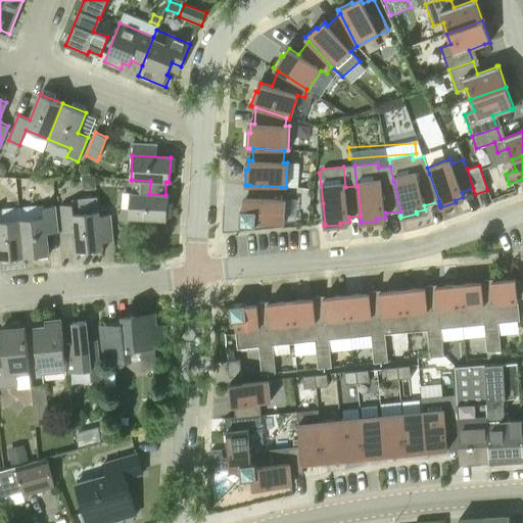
[(94,176),(82,177),(83,189),(95,189),(94,176)]
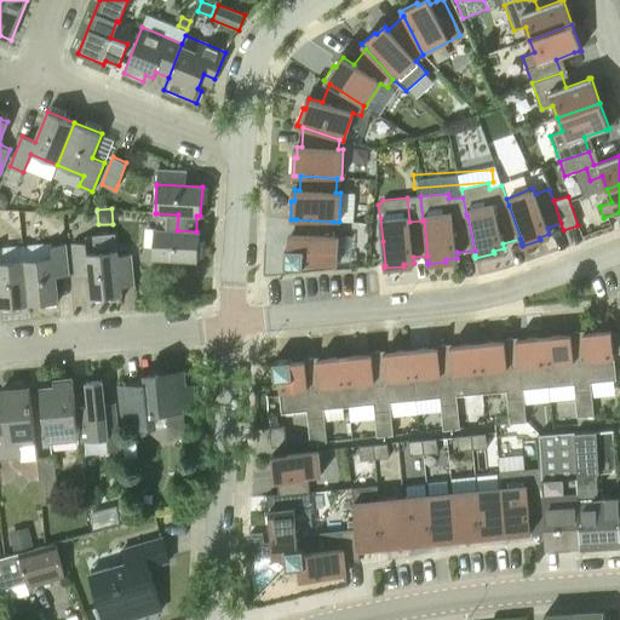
[(156,213),(156,228),(154,228),(153,258),(197,260),(199,233),(196,233),(196,231),(177,230),(178,214),(156,213)]
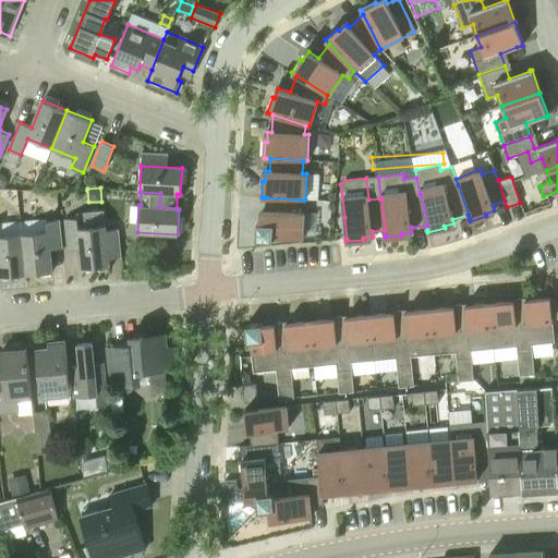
[(304,213),(299,211),(300,199),(267,197),(267,210),(263,210),(262,222),(257,222),(256,239),(273,240),(274,238),(302,239),(304,213)]
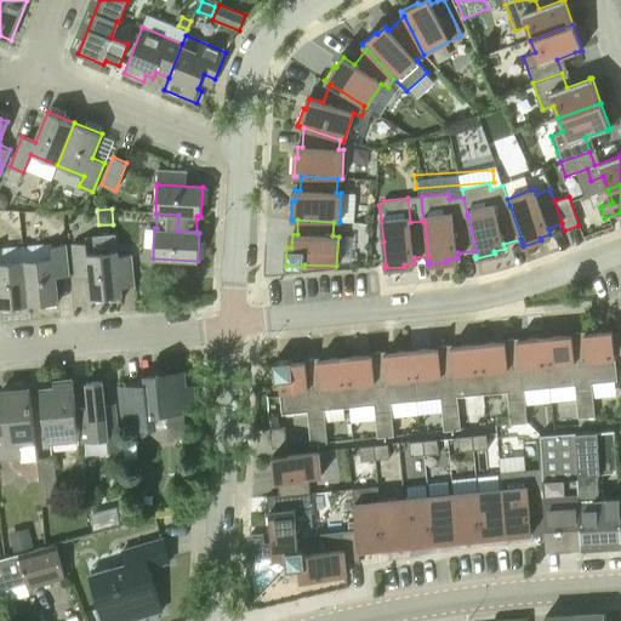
[(121,296),(120,288),(121,288),(118,256),(118,251),(87,254),(86,241),(72,243),(75,275),(89,274),(91,300),(121,296)]
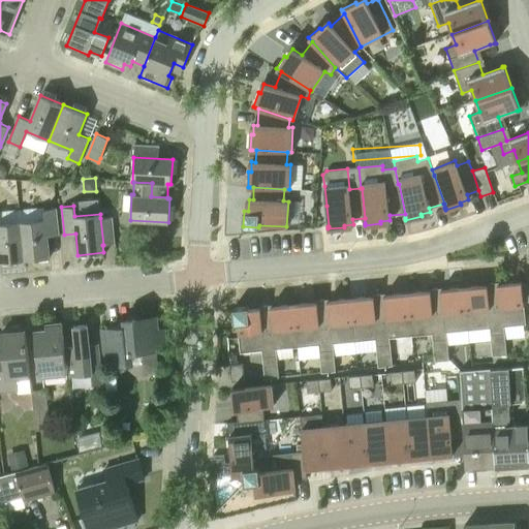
[(21,221),(25,260),(50,257),(48,236),(59,235),(57,208),(43,209),(44,219),(21,221)]
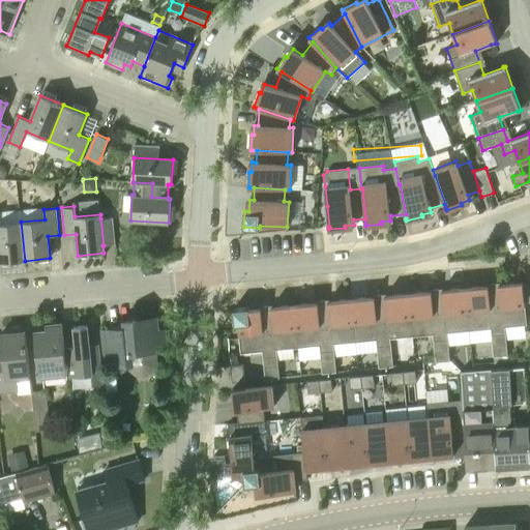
[(100,218),(104,245),(115,244),(113,224),(112,217),(100,218)]
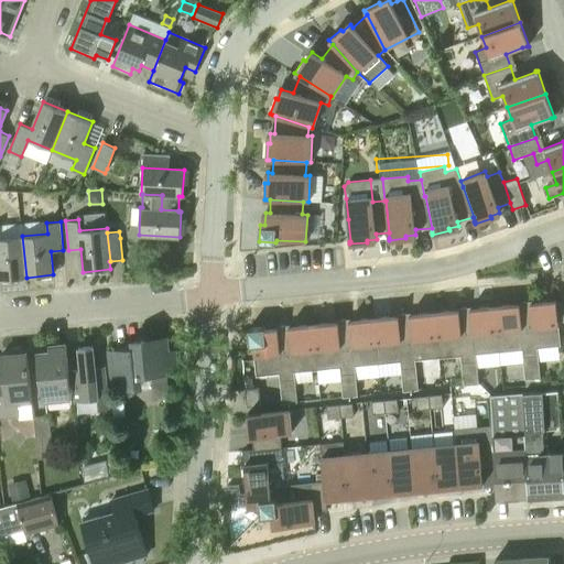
[(0,280),(26,278),(22,236),(0,238),(0,280)]
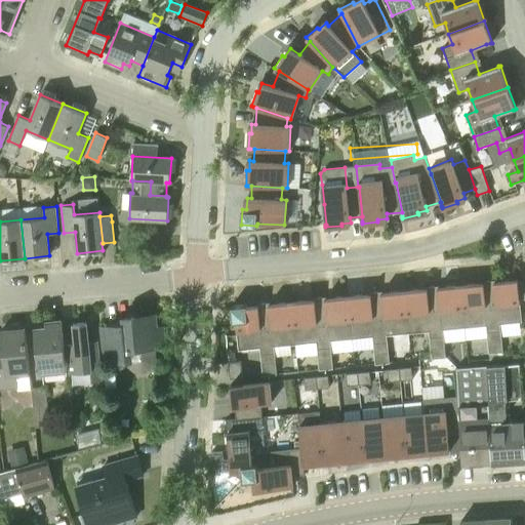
[(474,284),(460,286),(465,327),(486,325),(484,305),(498,304),(496,285),(495,282),(495,280),(488,281),(481,282),(481,284),(474,284)]
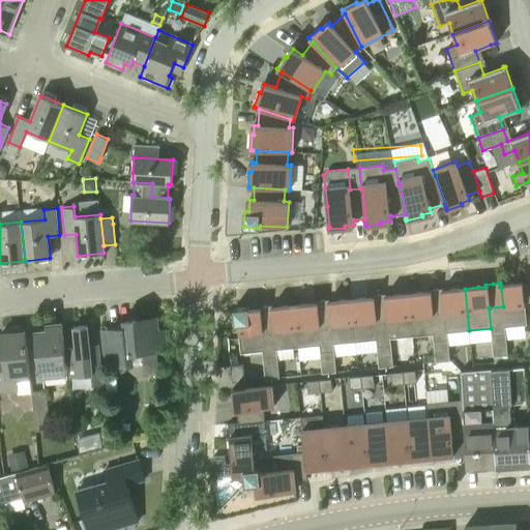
[(501,288),(503,306),(489,307),(491,328),(493,346),(506,345),(504,327),(525,325),(526,325),(524,302),(529,301),(528,285),(523,286),(522,283),(507,284),(500,285),(501,288)]
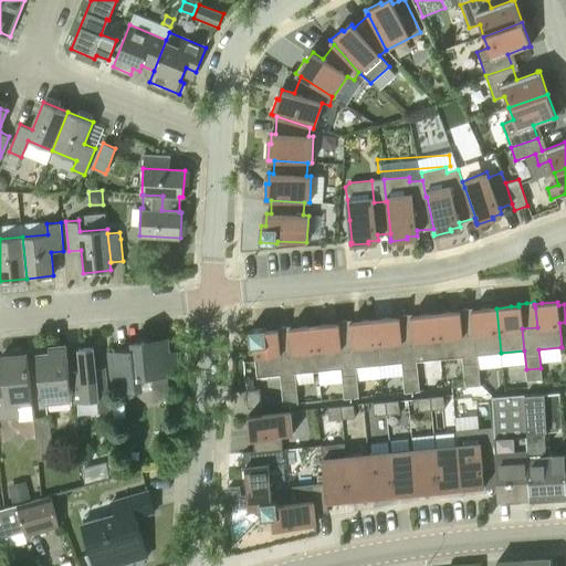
[(473,311),(473,308),(465,310),(458,310),(458,312),(458,315),(460,337),(465,336),(475,336),(477,355),(501,353),(496,308),(481,310),(473,311)]
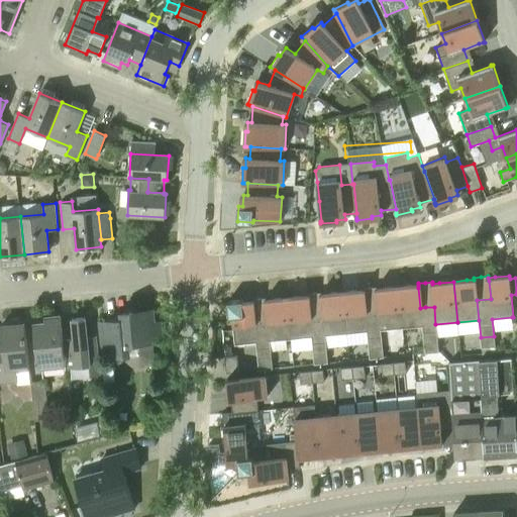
[(422,326),(423,333),(436,332),(435,324),(434,307),(425,307),(420,308),(418,288),(418,285),(411,286),(398,287),(402,328),(422,326)]
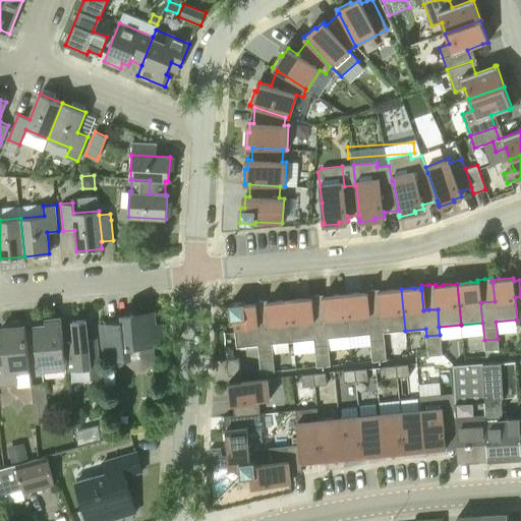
[(365,293),(365,295),(367,315),(374,315),(382,314),(383,333),(405,331),(401,289),(387,290),(381,291),(380,289),(372,290),(365,291),(365,293)]
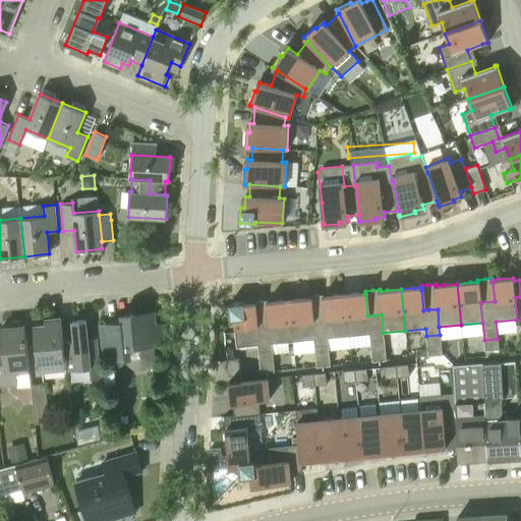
[(369,334),(370,341),(384,340),(383,333),(382,314),(374,315),(367,315),(365,295),(365,293),(358,293),(345,294),(349,336),(369,334)]
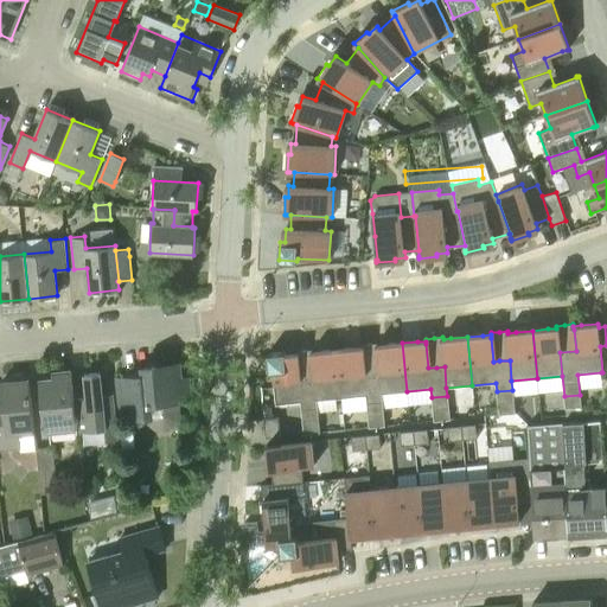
[(364,375),(371,374),(379,372),(382,394),(407,391),(402,343),(385,345),(378,346),(377,344),(369,345),(360,345),(360,347),(362,351),(364,375)]
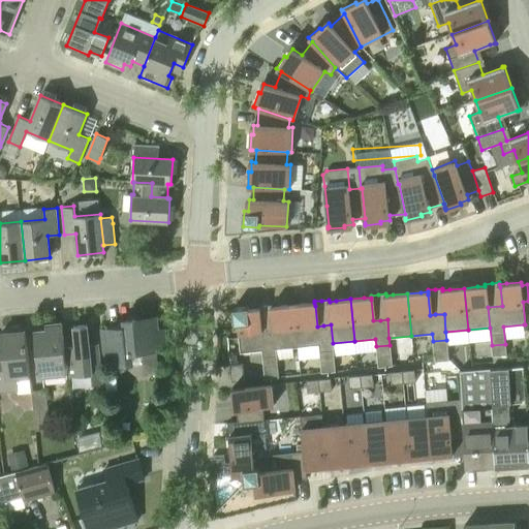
[(318,344),(319,352),(333,350),(333,343),(331,324),(323,325),(317,327),(315,306),(314,303),(308,304),(293,305),(298,346),(318,344)]
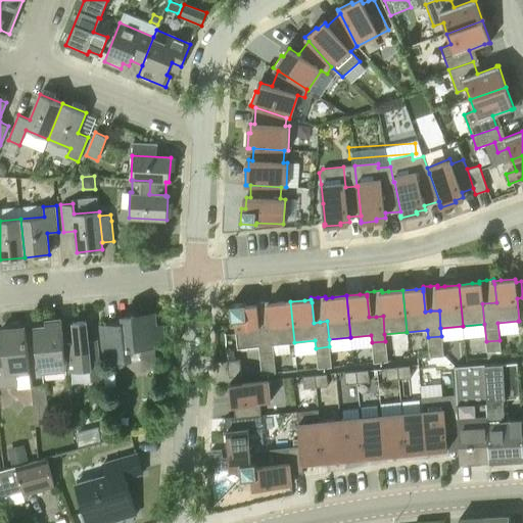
[(257,328),(264,328),(271,327),(273,345),(294,342),(290,301),(276,302),(270,303),(269,301),(262,302),(254,303),(254,305),(255,307),(257,328)]
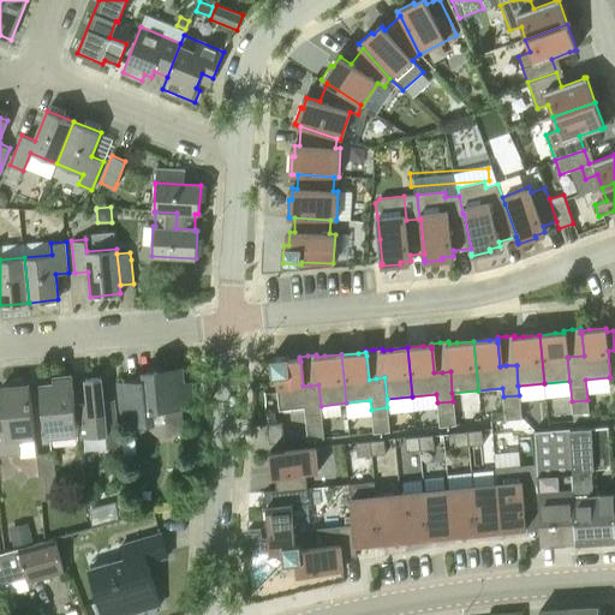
[(303,408),(304,417),(314,416),(322,416),(321,406),(318,384),(310,386),(303,386),(300,362),(299,359),(288,359),(288,358),(270,359),(272,377),(276,377),(279,410),(303,408)]
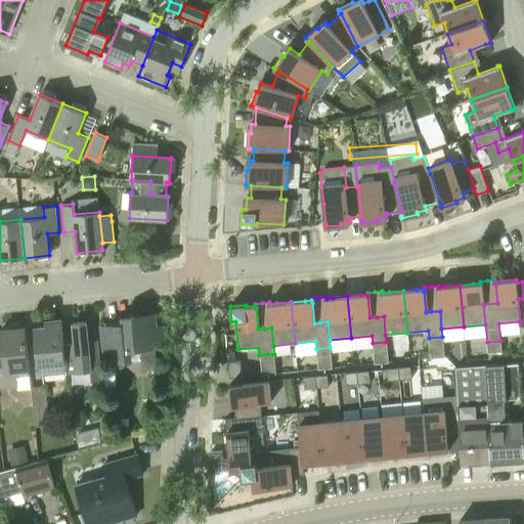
[(154,359),(154,345),(157,345),(154,315),(124,318),(125,325),(110,326),(113,362),(127,361),(128,363),(130,366),(133,369),(138,372),(145,370),(146,369),(148,367),(151,364),(154,359)]
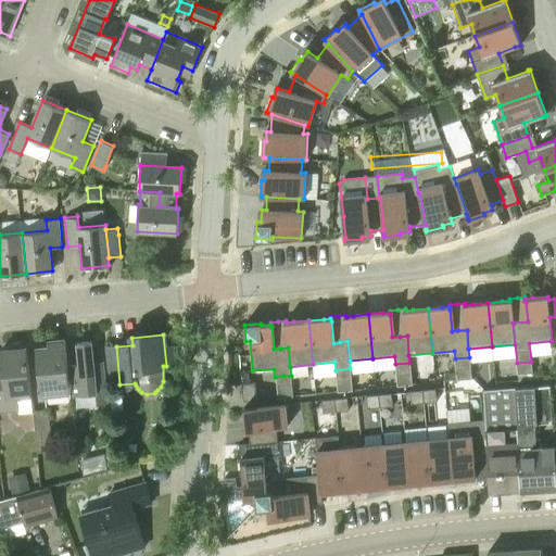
[(41,395),(71,393),(65,340),(50,341),(50,346),(37,349),(41,395)]
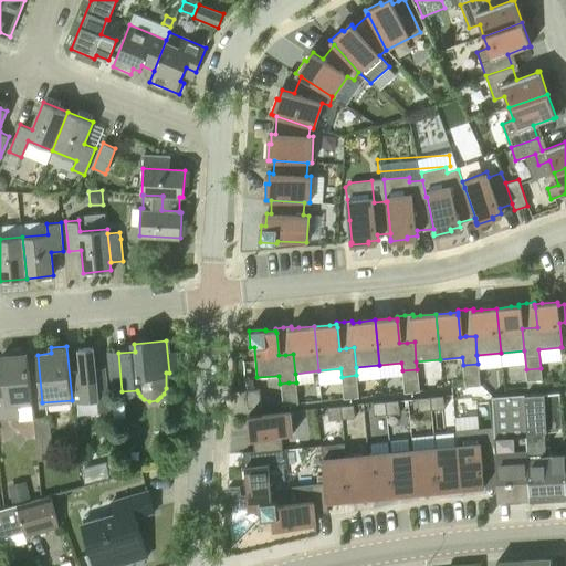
[(98,411),(108,410),(105,375),(96,376),(93,347),(79,348),(81,370),(72,371),(75,402),(97,400),(98,411)]
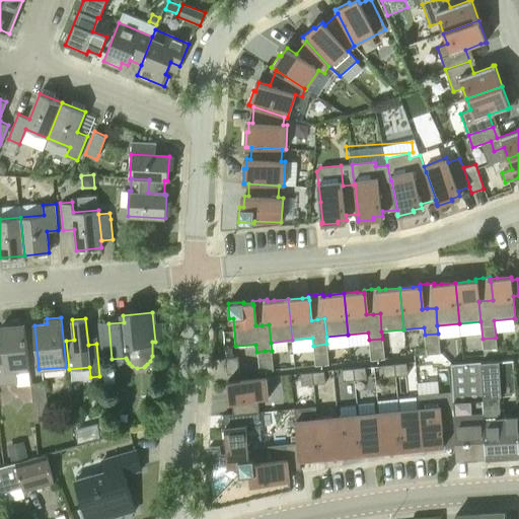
[(0,384),(17,383),(16,371),(29,370),(24,324),(0,327),(2,342),(0,342),(0,384)]
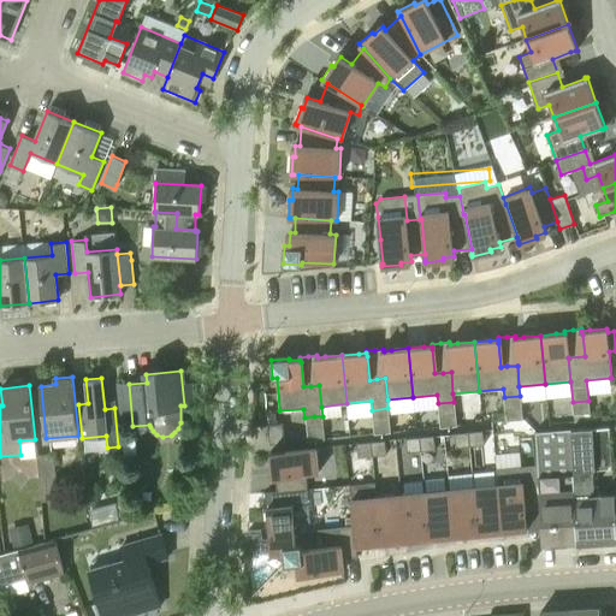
[(521,400),(520,396),(504,397),(505,409),(521,408),(521,400)]
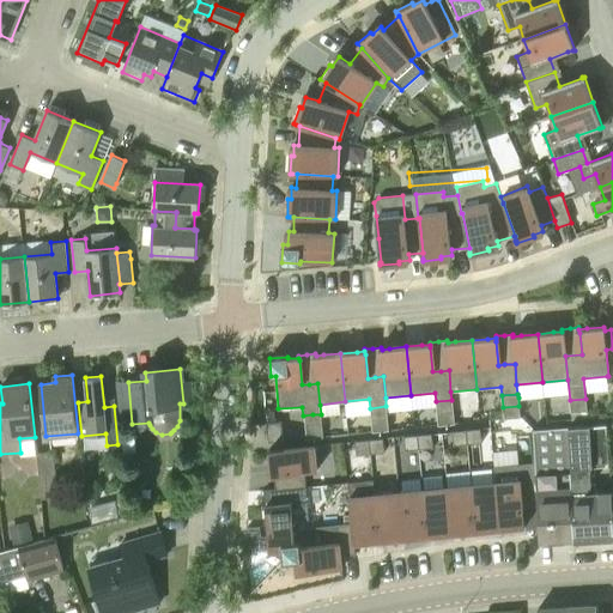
[(586,399),(570,400),(570,412),(587,410),(586,399)]
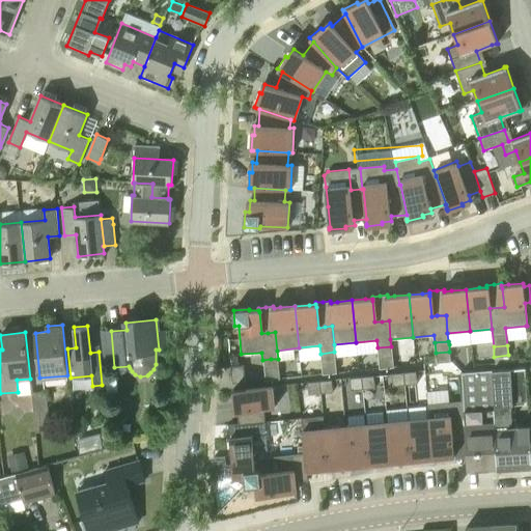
[(392,357),(391,346),(378,347),(379,358),(392,357)]
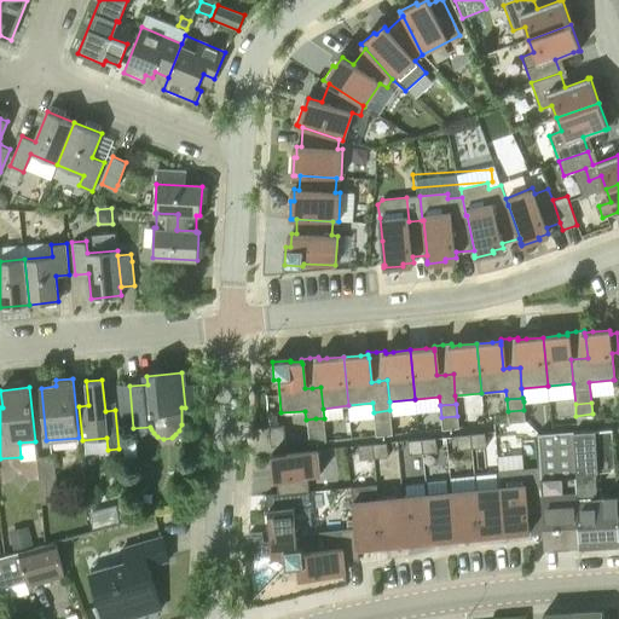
[(375,424),(391,423),(389,410),(374,412),(374,417),(375,424)]
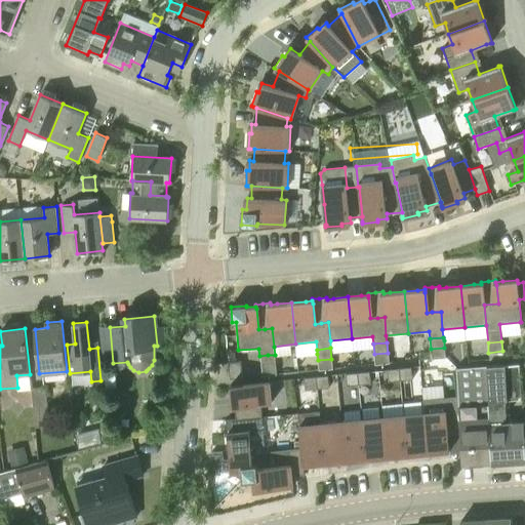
[(444,348),(431,349),(432,359),(445,357),(444,348)]
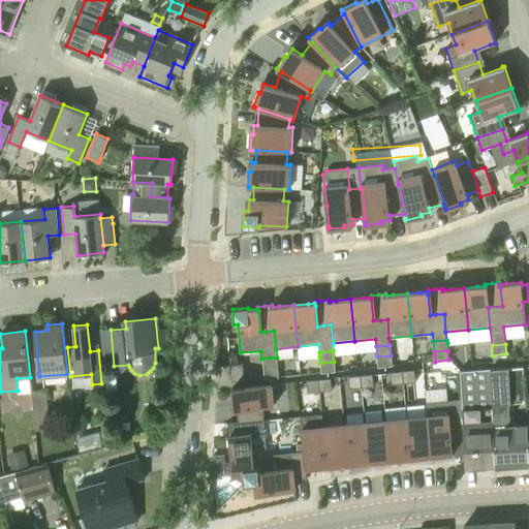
[(391,355),(377,356),(378,367),(392,366),(391,355)]
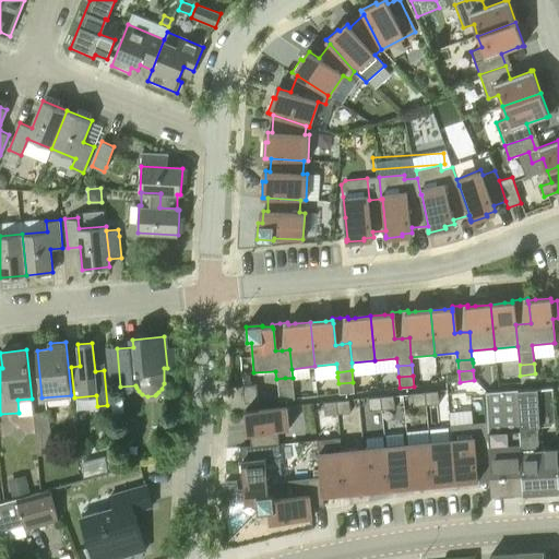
[(277,389),(294,388),(293,378),(285,378),(276,379),(277,389)]
